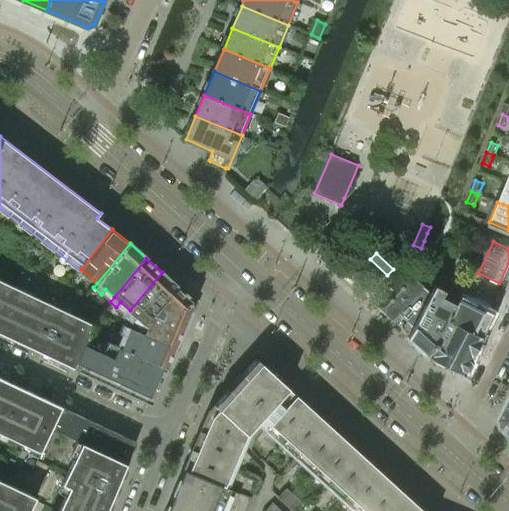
[(29,277),(33,268),(24,265),(20,274),(29,277)]
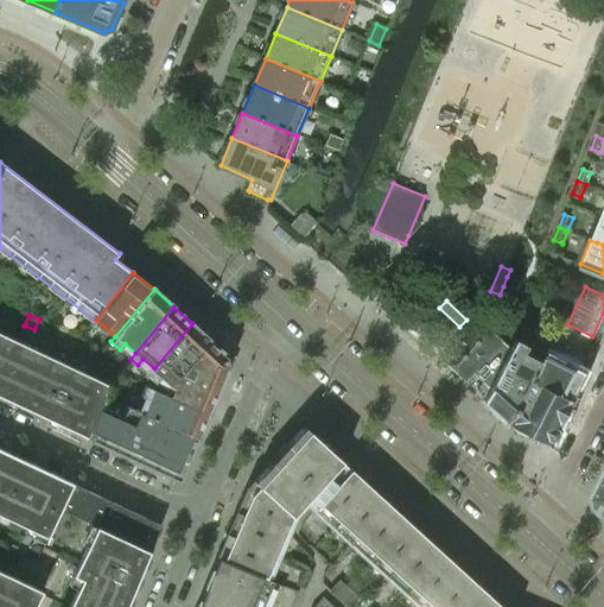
[(469,380),(475,374),(481,379),(485,384),(493,390),(513,348),(475,316),(439,356),(468,381),(469,380)]
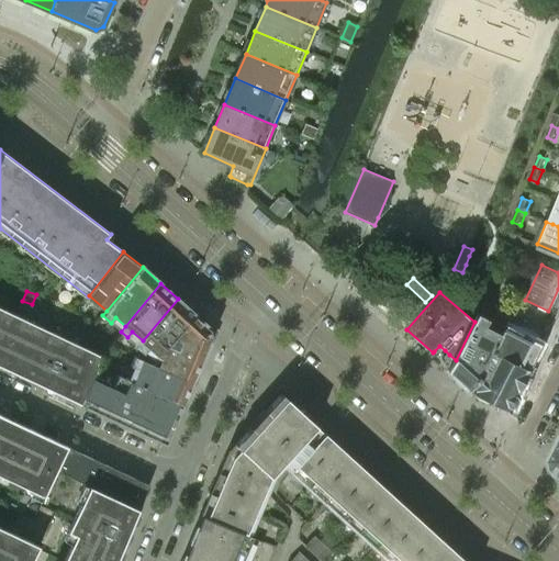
[(159,355),(194,314),(178,299),(143,340),(137,346),(145,352),(149,347),(159,355)]
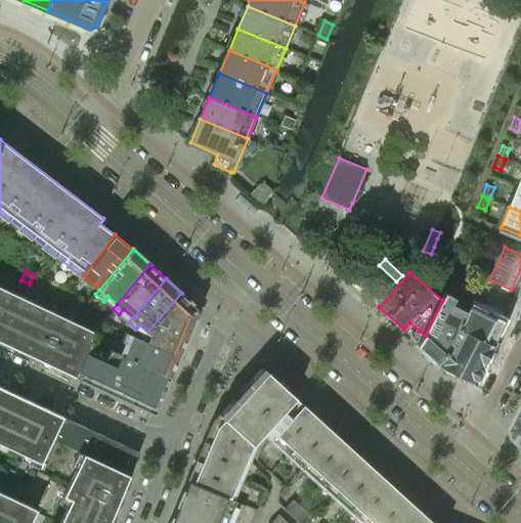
[(0,328),(14,294),(0,287),(0,328)]
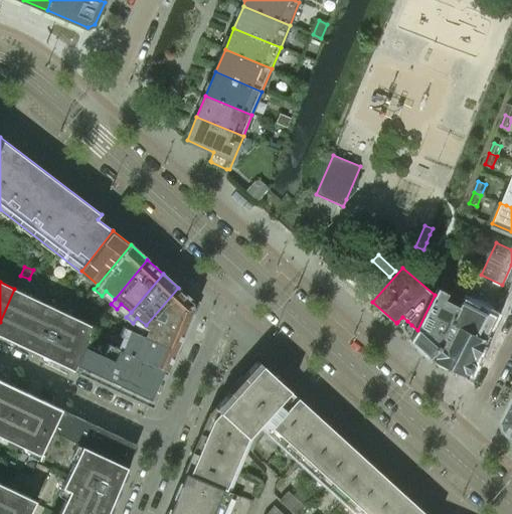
[(434,359),(464,298),(439,286),(436,293),(435,295),(417,330),(412,339),(412,341),(434,359)]
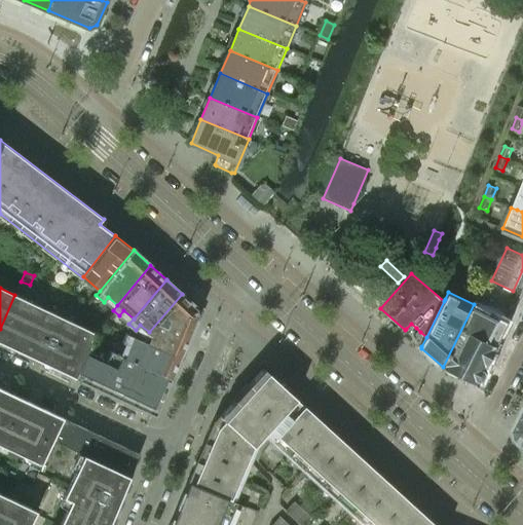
[(182,359),(199,316),(197,308),(182,294),(149,332),(142,340),(182,359)]
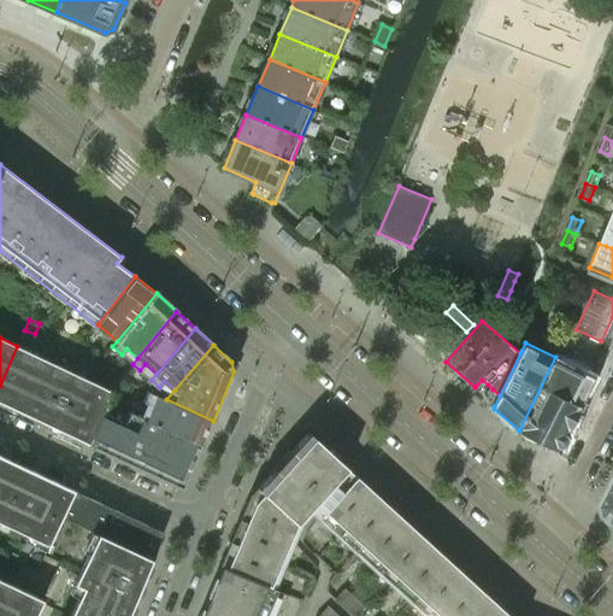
[(0,402),(33,418),(56,364),(17,346),(0,386),(0,402)]
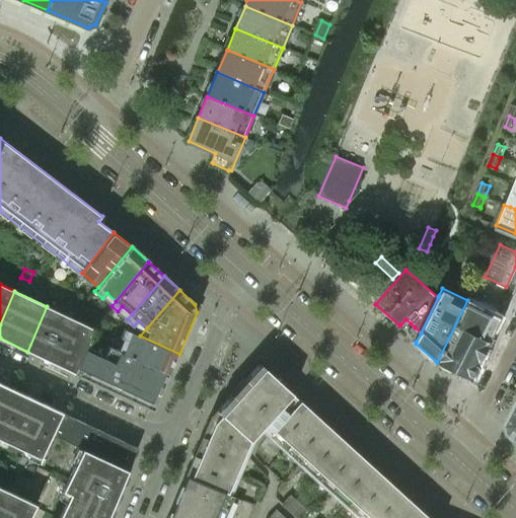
[(470,379),(502,318),(491,312),(467,300),(437,362),(439,363),(438,364),(442,367),(447,370),(452,371),(452,370),(470,379)]
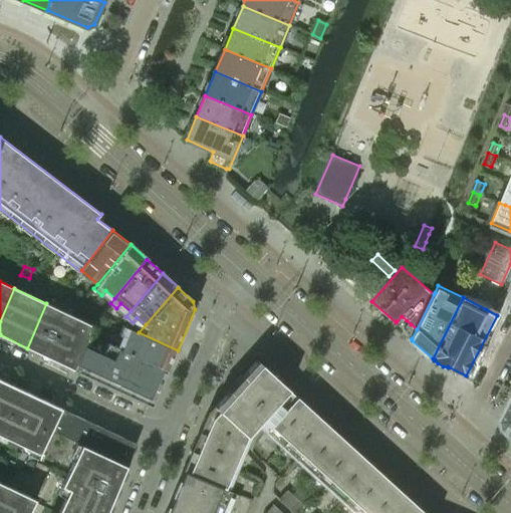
[(73,369),(90,333),(93,325),(46,303),(27,348),(73,369)]
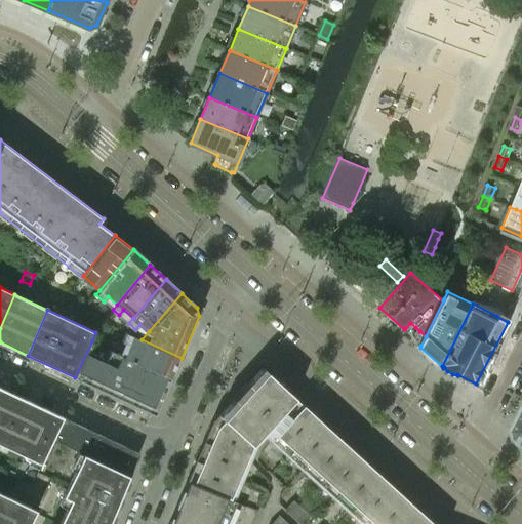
[(410,323),(405,328),(410,333),(415,327),(410,323)]
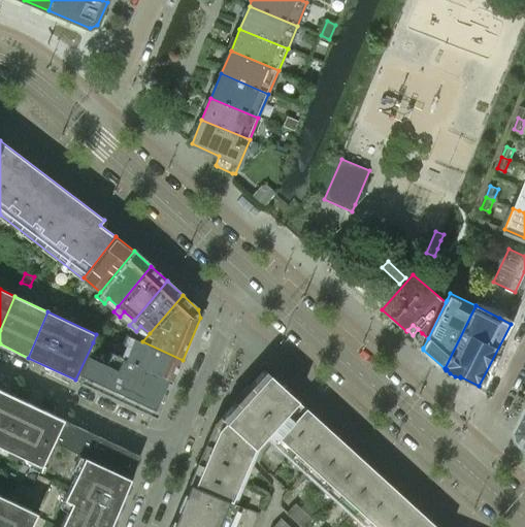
[(422,333),(417,338),(422,343),(423,344),(423,346),(423,347),(423,348),(428,338),(422,333)]
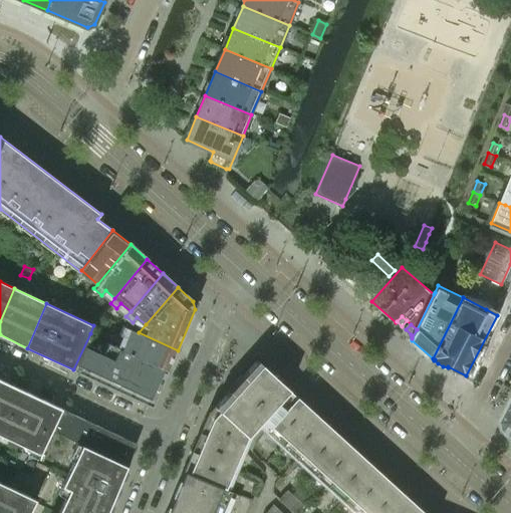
[(178,350),(139,332),(125,326),(121,335),(128,338),(123,348),(133,353),(170,370),(178,350)]
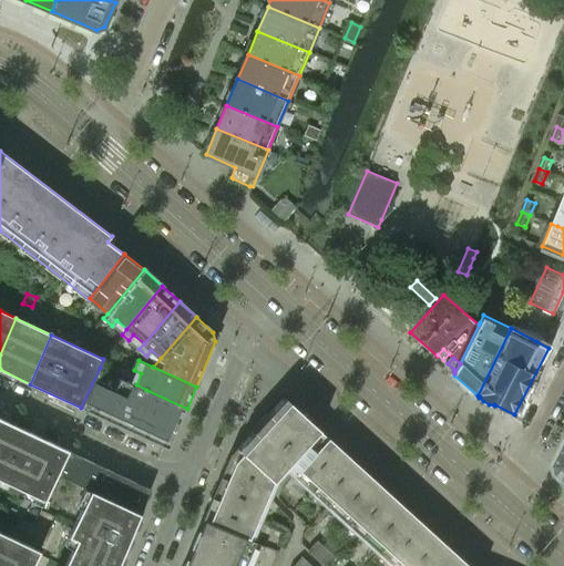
[(187,409),(146,390),(136,384),(100,368),(81,408),(129,431),(170,450),(187,409)]
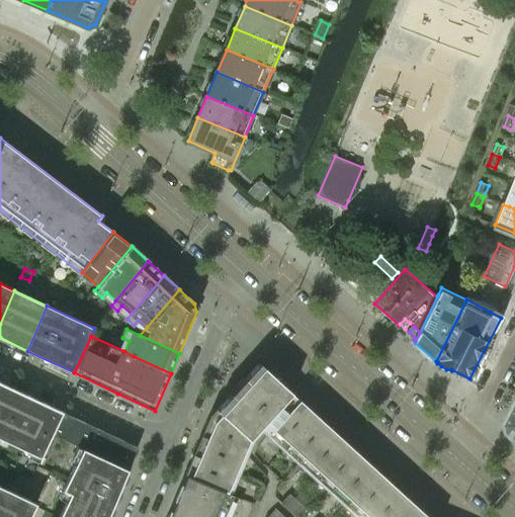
[(252,441),(266,425),(364,516),(429,516),(285,386),(287,384),(280,377),(278,379),(261,363),(246,380),(252,385),(240,400),(234,394),(213,416),(188,476),(229,493),(252,441)]
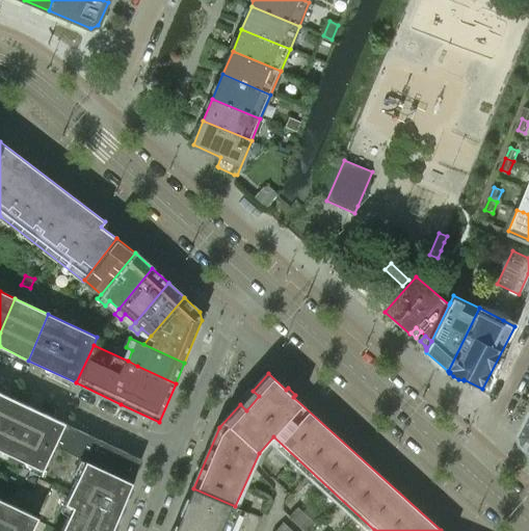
[(0,434),(17,400),(0,392),(0,434)]
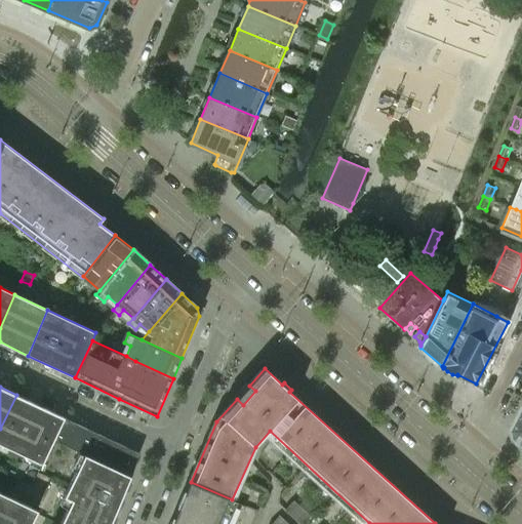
[(55,441),(66,418),(16,395),(0,429),(0,443),(44,465),(55,441)]
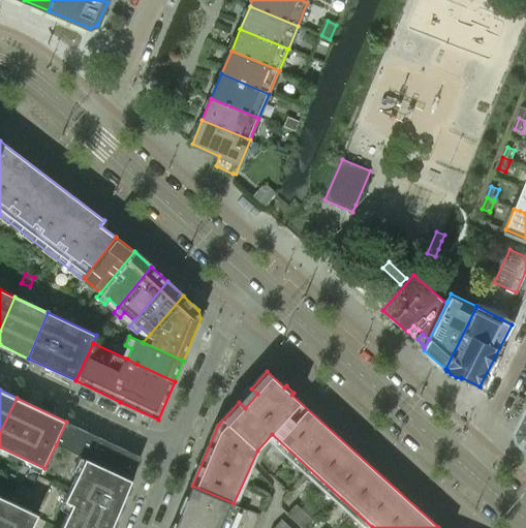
[(94,462),(104,440),(66,422),(56,444),(87,459),(94,462)]
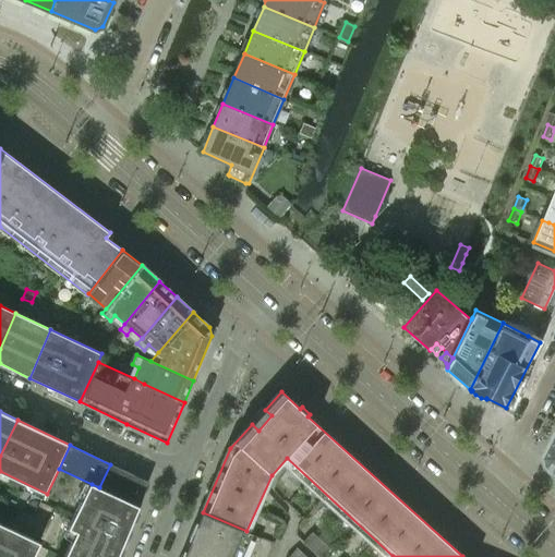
[(140,507),(151,483),(110,464),(99,487),(140,507)]
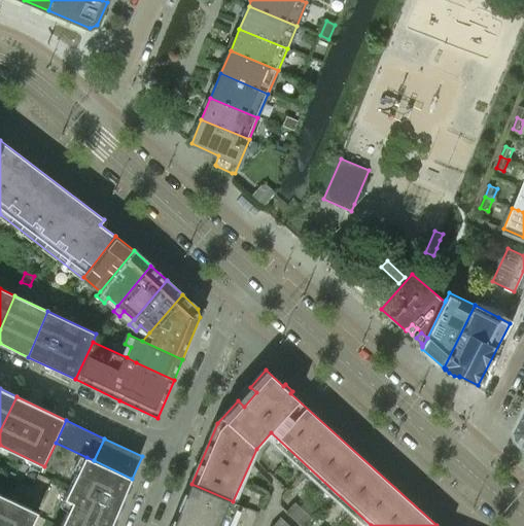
[(111,525),(132,479),(94,460),(86,457),(66,499),(73,503),(69,512),(102,525),(111,525)]
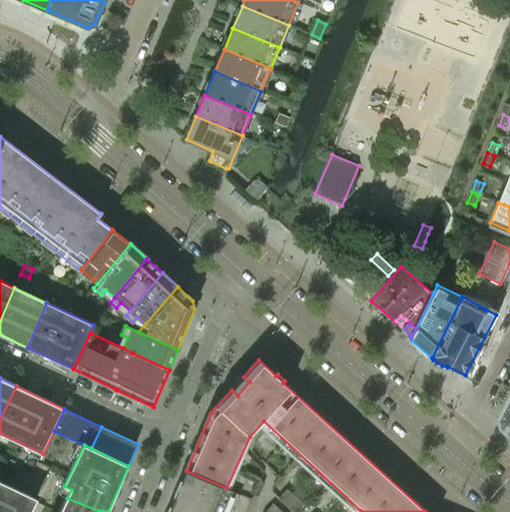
[(223,511),(227,504),(233,491),(226,488),(186,471),(182,481),(180,480),(173,497),(175,497),(171,507),(170,506),(167,511),(223,511)]
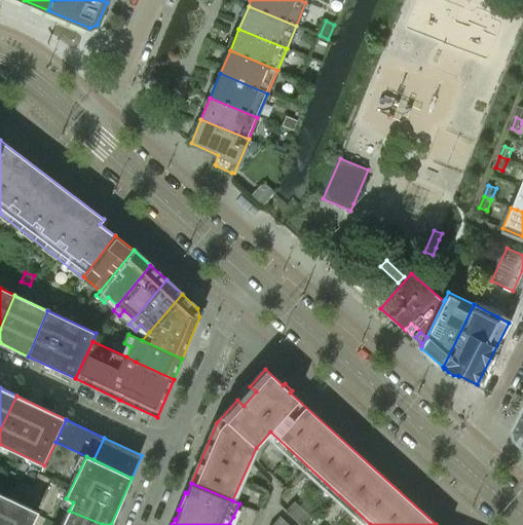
[(33,524),(39,513),(0,494),(0,524),(33,524)]
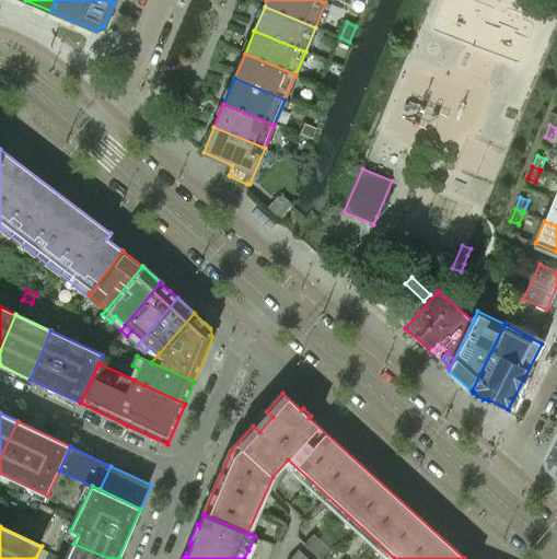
[(332,551),(314,536),(306,545),(322,558),(324,558),(332,551)]
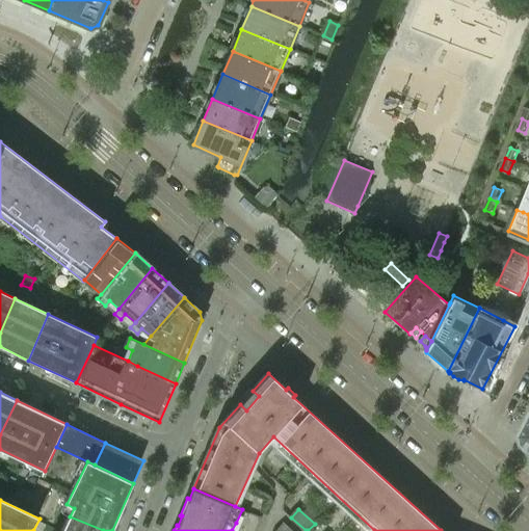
[(103,530),(70,516),(62,530),(103,530)]
